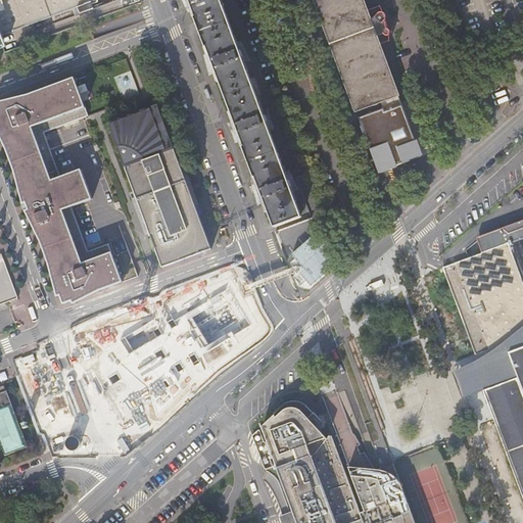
[(0,0),(0,46),(3,45),(0,37),(0,36),(98,0),(0,0)]
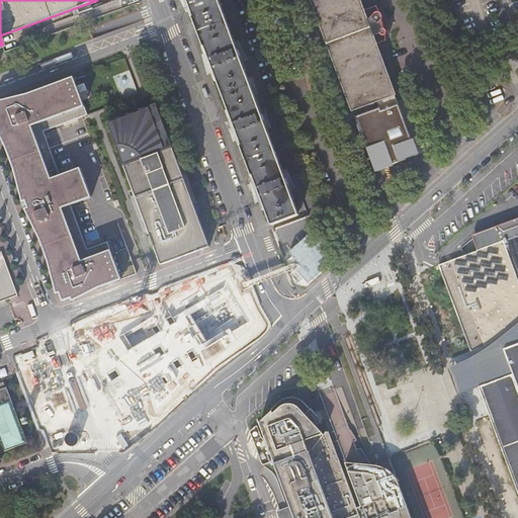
[(304,216),(224,0),(182,0),(267,229),(304,216)]
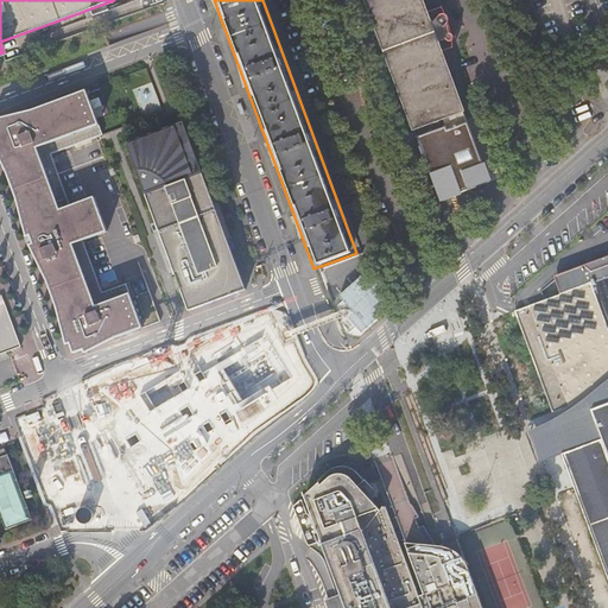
[(366,0),(413,131),(443,119),(464,111),(439,43),(447,40),(450,43),(454,40),(455,37),(453,35),(447,33),(445,26),(449,23),(449,18),(443,6),(429,12),(423,0),(366,0)]
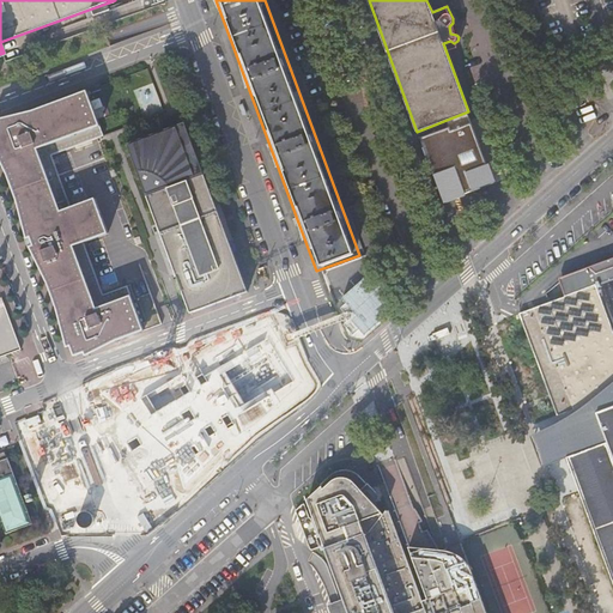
[(78,345),(79,345),(85,347),(86,352),(145,331),(133,301),(128,286),(121,289),(103,295),(84,242),(101,236),(109,232),(96,198),(72,206),(52,155),(96,138),(104,135),(86,89),(0,121),(0,122),(2,127),(0,133),(0,152),(74,346),(78,345)]
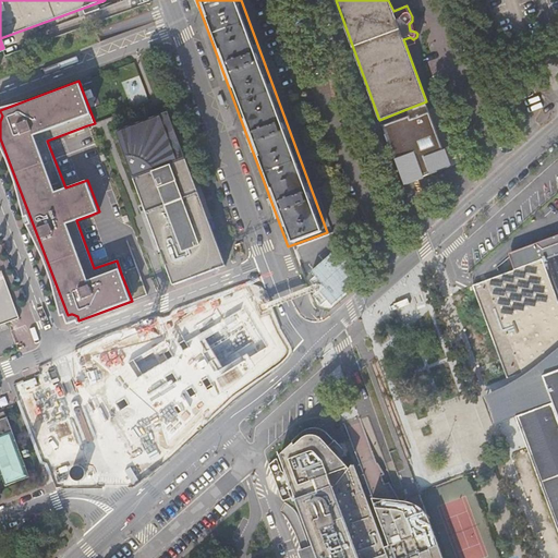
[(409,116),(384,125),(404,183),(449,166),(426,101),(407,109),(409,116)]
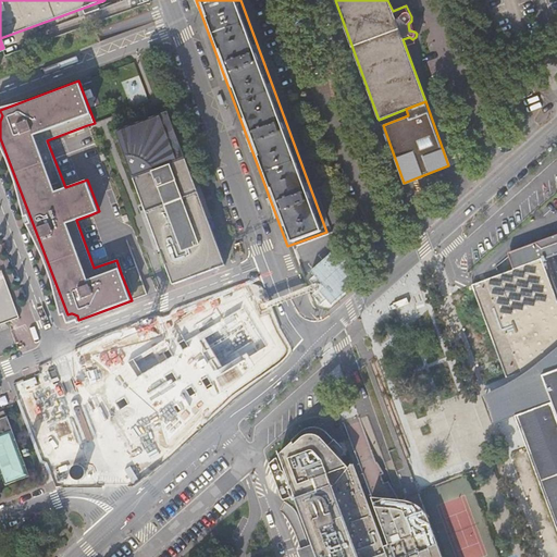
[(116,128),(174,284),(225,265),(169,110),(116,128)]
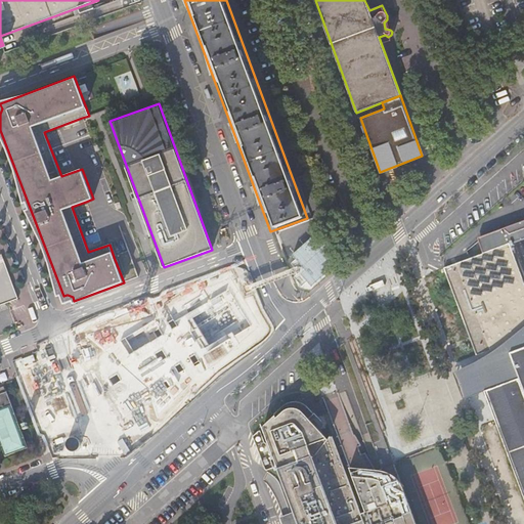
[(523,234),(510,241),(513,249),(445,271),(476,353),(478,360),(473,362),(482,386),(523,501),(523,234)]
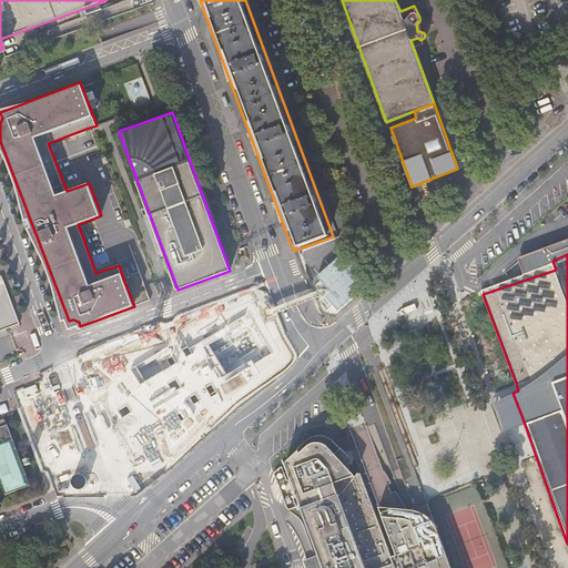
[(134,306),(151,300),(140,272),(123,279),(134,306)]
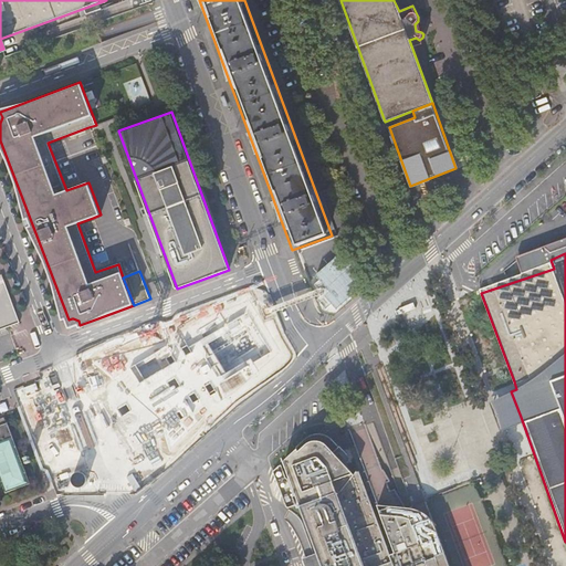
[(0,327),(17,322),(2,280),(0,280),(0,327)]
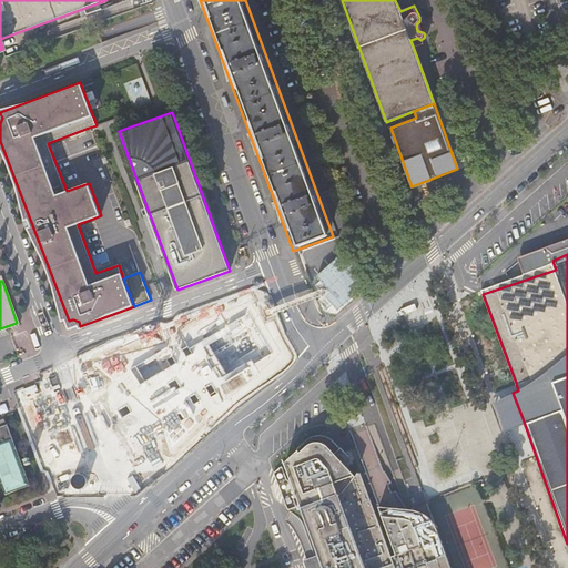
[(249,295),(94,391),(133,468),(211,411),(233,395),(282,353),(249,295)]
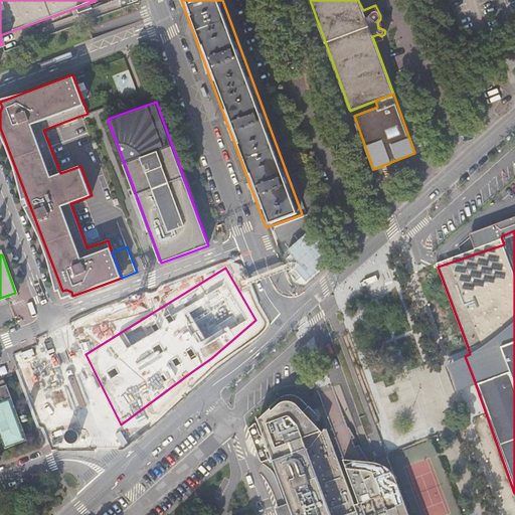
[(64,299),(72,296),(71,292),(66,290),(65,290),(62,291),(64,299)]
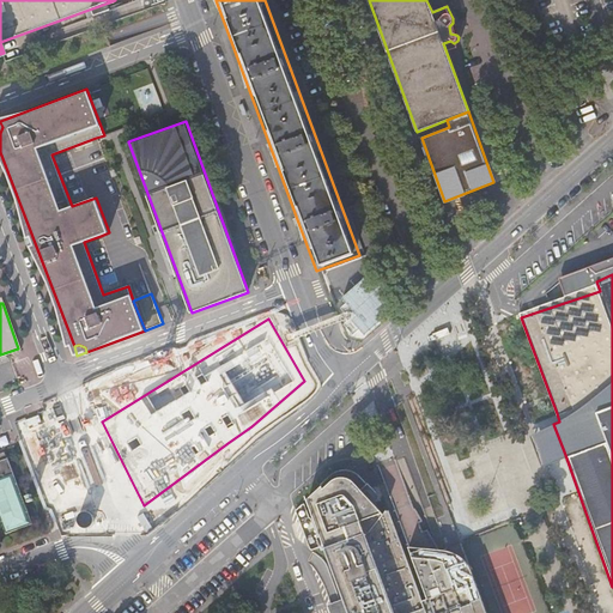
[(41,432),(20,439),(28,460),(48,453),(41,432)]
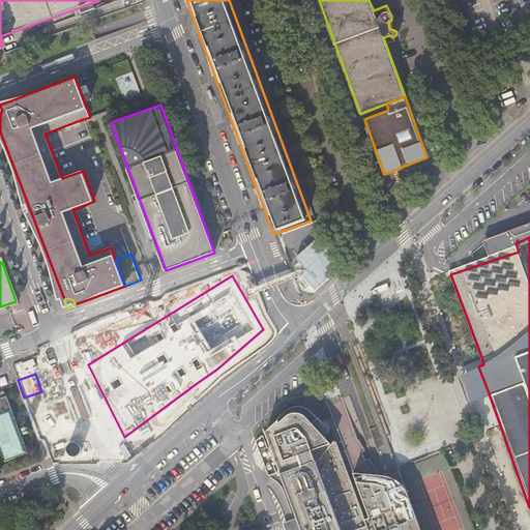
[(31,435),(28,429),(22,432),(7,393),(0,395),(0,457),(0,458),(3,457),(6,464),(30,454),(23,438),(31,435)]
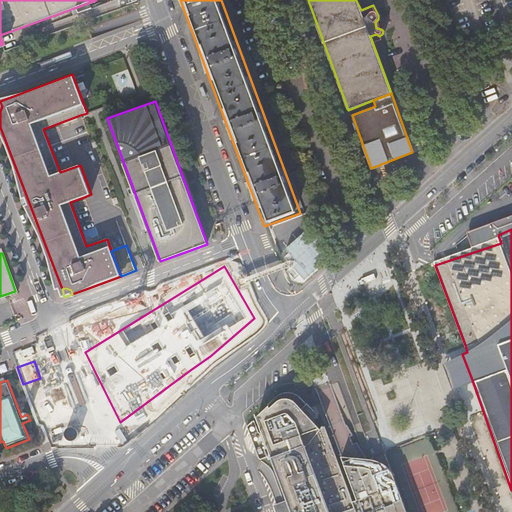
[(406,511),(386,455),(374,459),(367,462),(354,458),(328,383),(304,405),(303,401),(299,398),(296,396),(293,395),(289,394),(285,394),(283,395),(279,397),(256,417),(264,438),(268,451),(259,454),(263,466),(273,463),(287,500),(290,511),(406,511)]
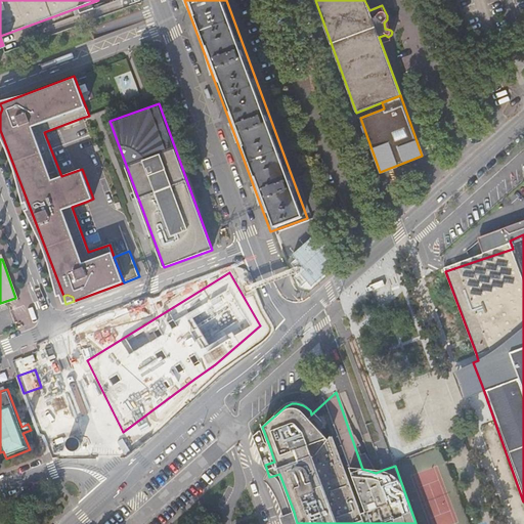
[(260,452),(265,465),(274,462),(270,448),(260,452)]
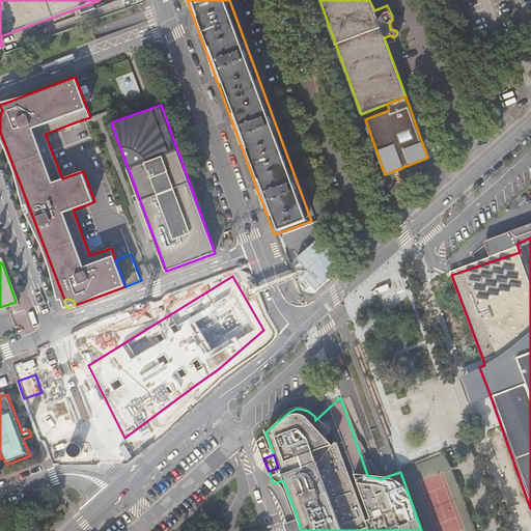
[(301,530),(298,519),(291,521),(285,523),(287,530),(301,530)]
